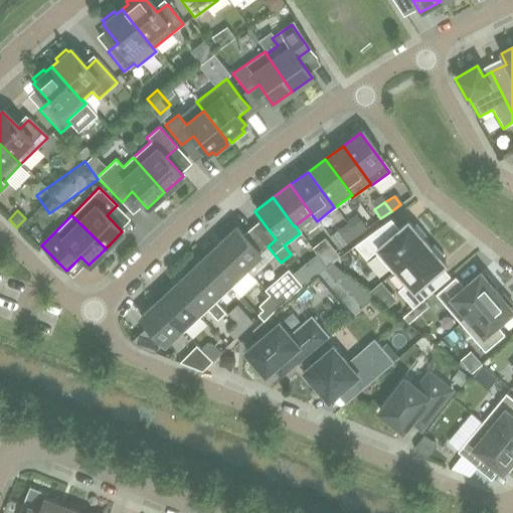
[(359,220),(349,227),(355,236),(365,229),(359,220)]
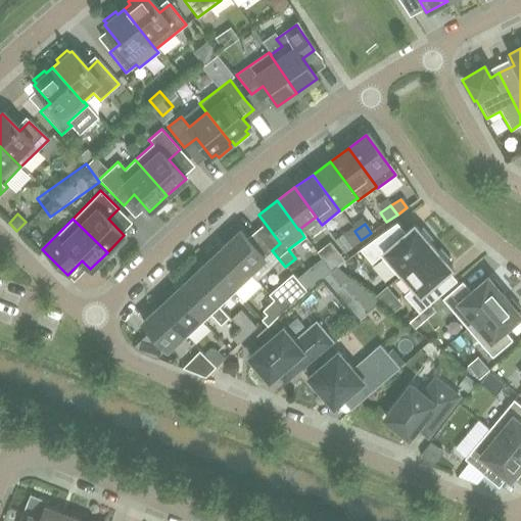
[(397,278),(401,275),(400,274),(432,247),(428,242),(431,240),(421,229),(418,231),(414,226),(392,243),(382,232),(359,250),(371,264),(379,256),(397,278)]
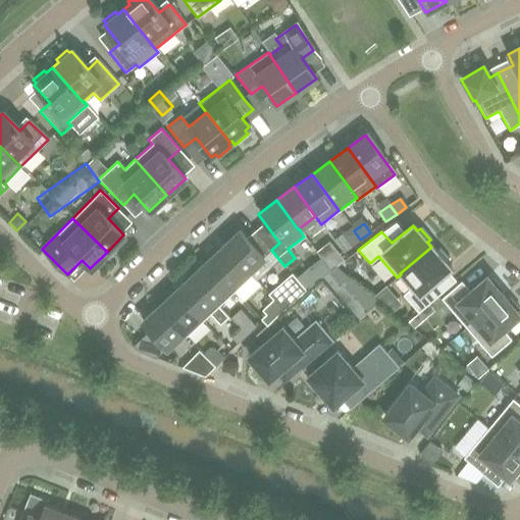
[(360,240),(354,230),(344,239),(350,247),(360,240)]
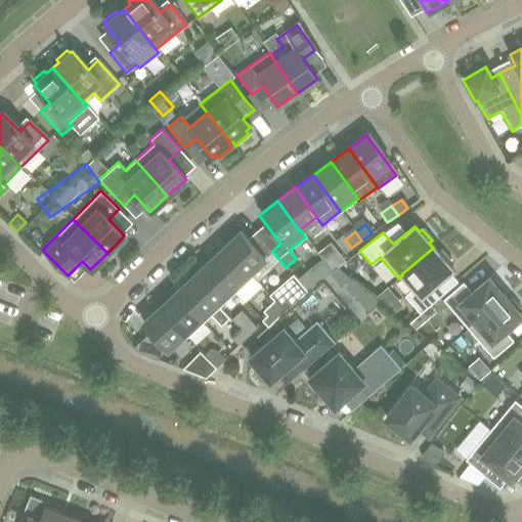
[(240,232),(223,248),(248,274),(248,273),(264,258),(240,232)]
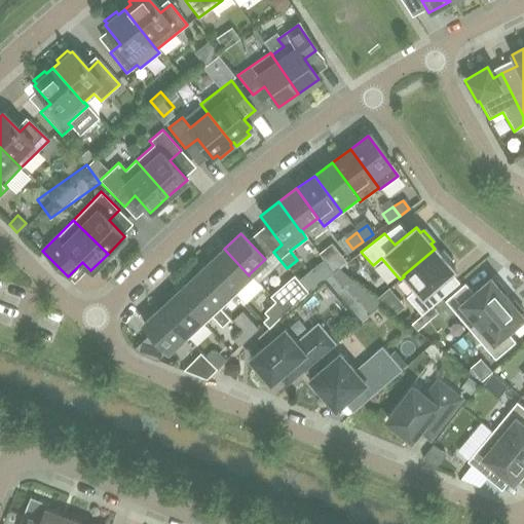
[(253,278),(249,274),(249,275),(224,249),(208,264),(235,294),(253,278)]
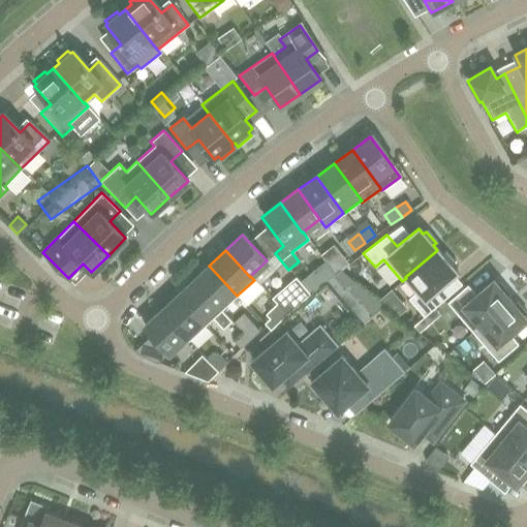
[(441,255),(437,250),(405,277),(406,278),(417,290),(407,299),(423,317),(442,301),(434,290),(456,272),(452,267),(454,264),(444,252),(441,255)]
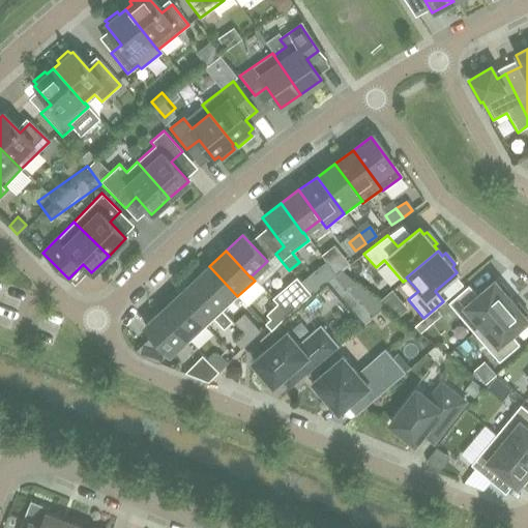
[(328,267),(334,275),(344,267),(338,259),(328,267)]
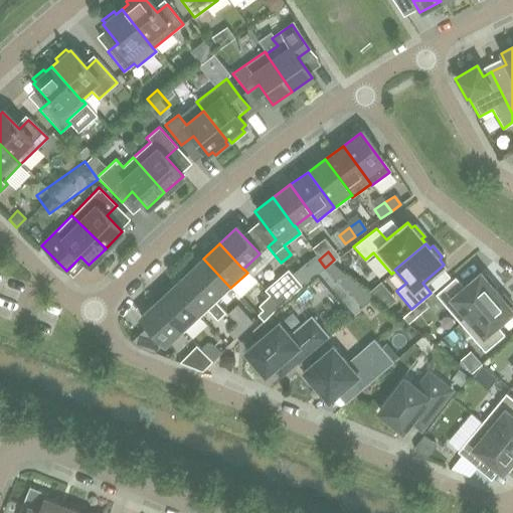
[(203,259),(187,273),(215,303),(230,288),(203,259)]
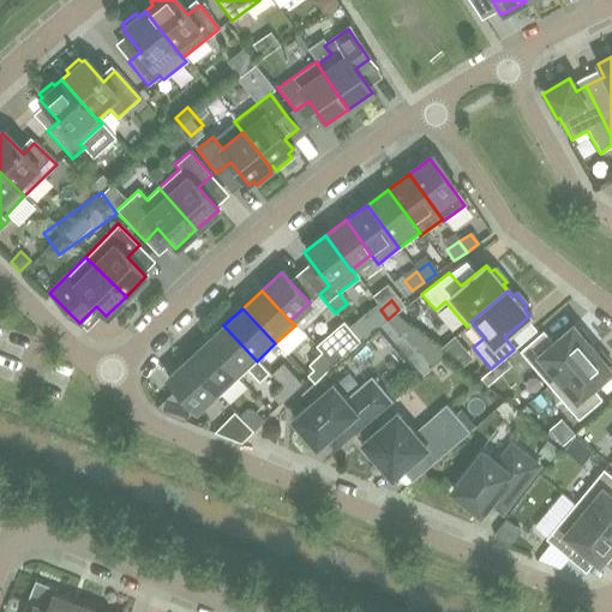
[(377,328),(388,319),(381,310),(369,318),(377,328)]
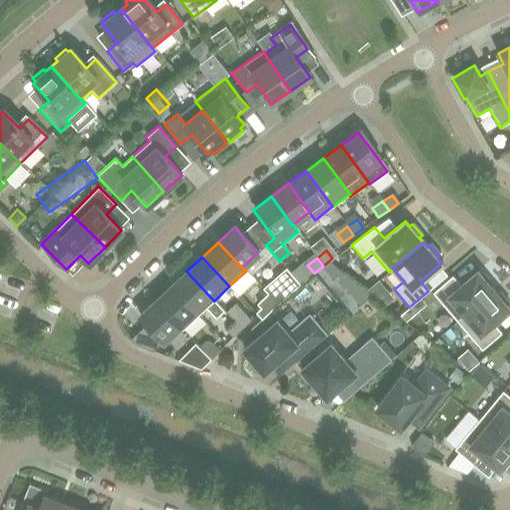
[(342,274),(352,283),(343,291),(357,308),(371,296),(328,262),(319,269),(331,283),(342,274)]
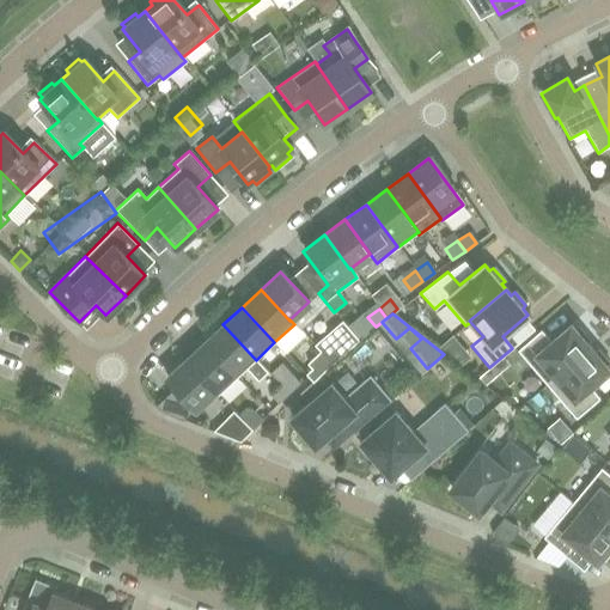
[(223,324),(203,342),(237,377),(256,360),(223,324)]
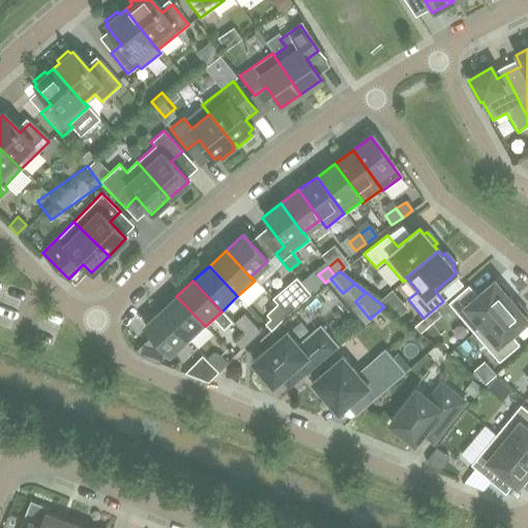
[(472,333),(510,301),(506,297),(509,294),(499,283),(497,286),(494,282),(476,296),(468,286),(447,303),(472,333)]
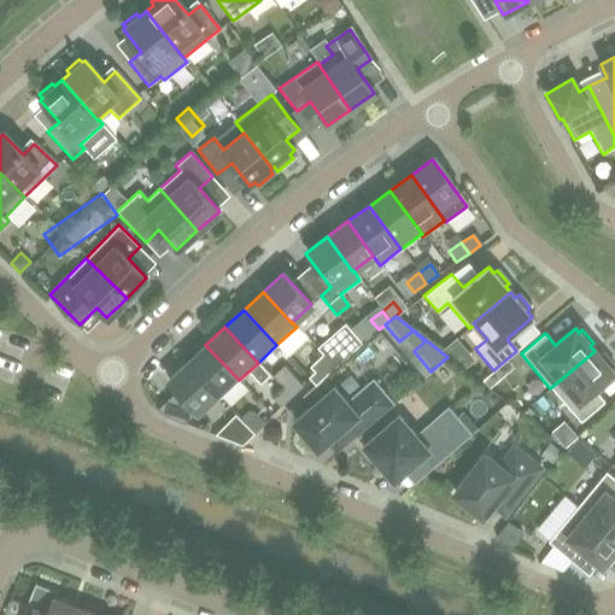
[(338,364),(361,344),(350,331),(327,351),(338,364)]
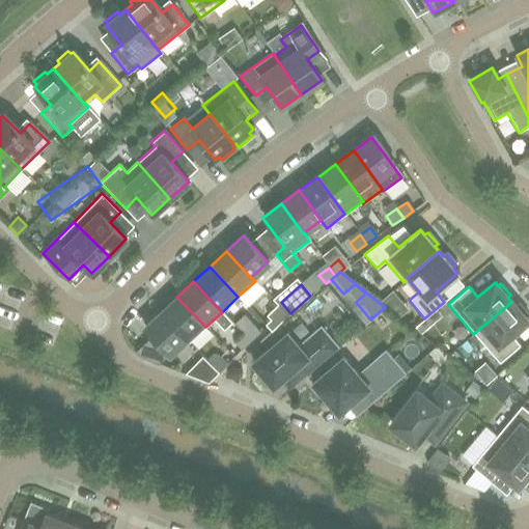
[(188,343),(205,327),(176,297),(161,312),(186,339),(185,339),(188,343)]
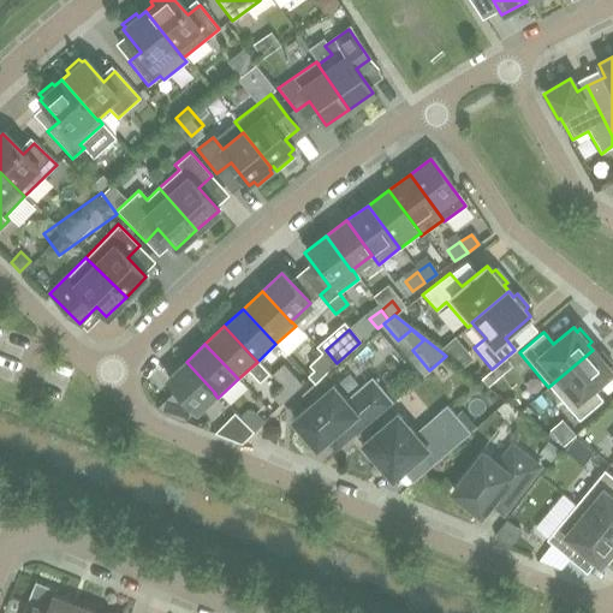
[(593,350),(548,387),(578,421),(601,400),(591,390),(612,372),(607,368),(611,364),(600,351),(596,355),(593,350)]
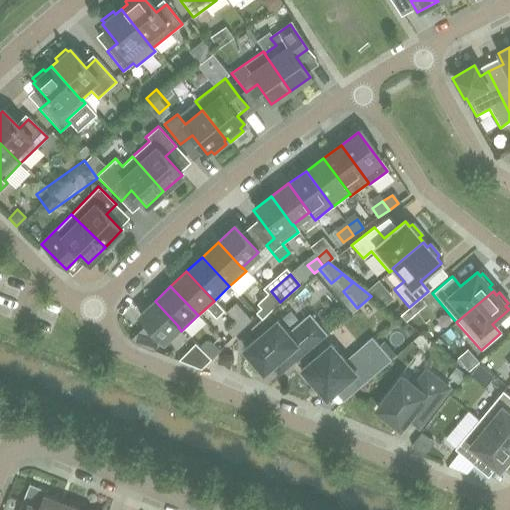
[(276,305),(269,297),(260,305),(267,313),(276,305)]
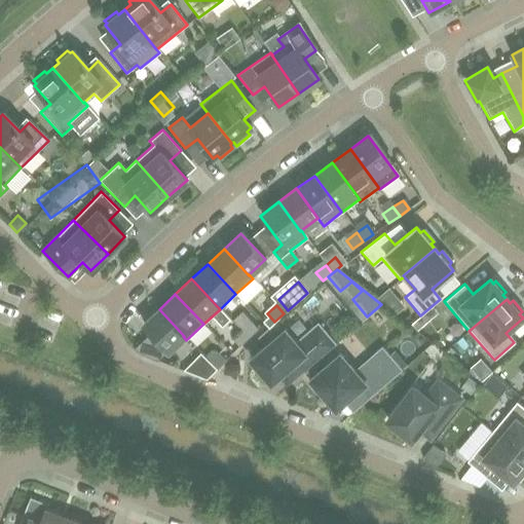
[(166,351),(183,336),(184,336),(159,309),(142,325),(166,351)]
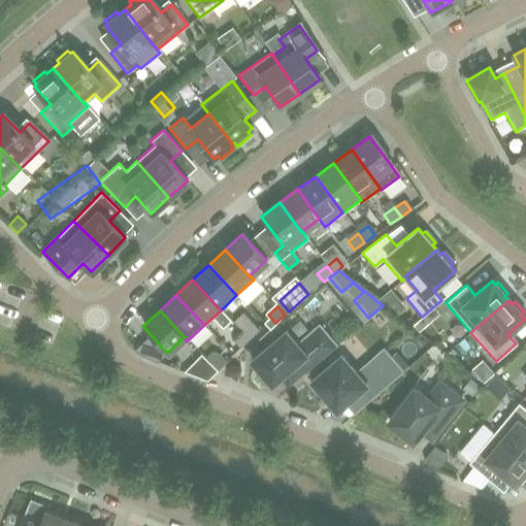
[(249,339),(257,331),(250,324),(241,332),(249,339)]
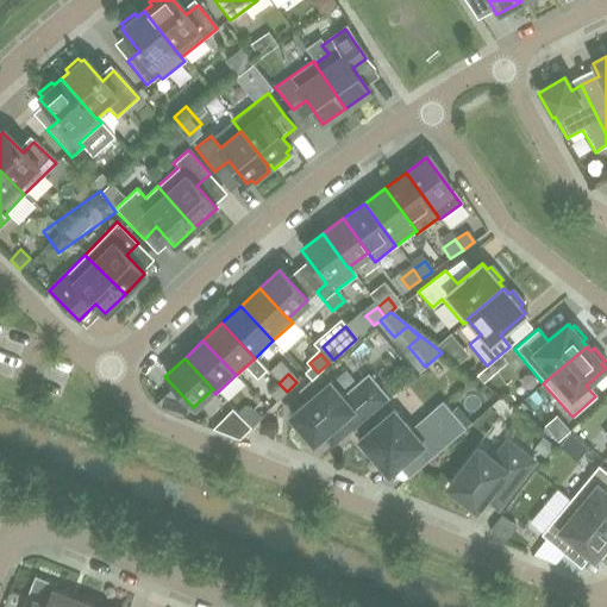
[(339,421),(349,432),(386,399),(367,376),(340,398),(327,382),(324,386),(315,376),(298,393),(306,401),(288,417),(296,427),(294,430),(294,433),(302,444),(306,444),(310,442),(312,444),(339,421)]
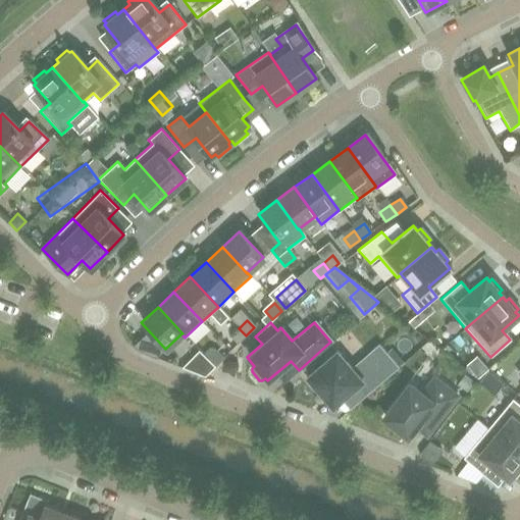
[(246,335),(239,328),(229,336),(237,345),(246,335)]
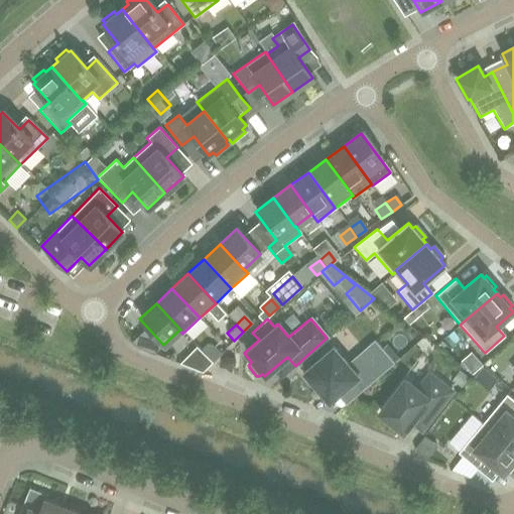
[(427,353),(435,343),(424,333),(416,343),(427,353)]
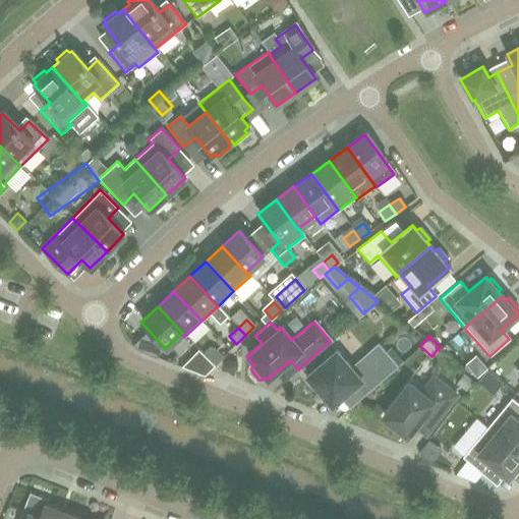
[(365,353),(372,360),(356,375),(336,351),(306,376),(307,378),(304,380),(314,392),(318,389),(332,405),(356,384),(364,394),(397,366),(377,343),(365,353)]
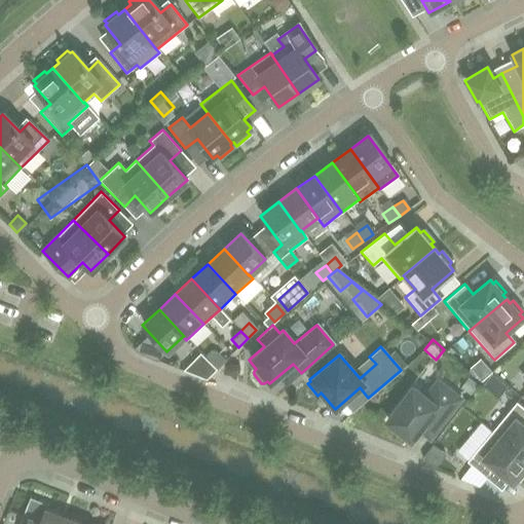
[(217,353),(209,362),(216,370),(225,361),(217,353)]
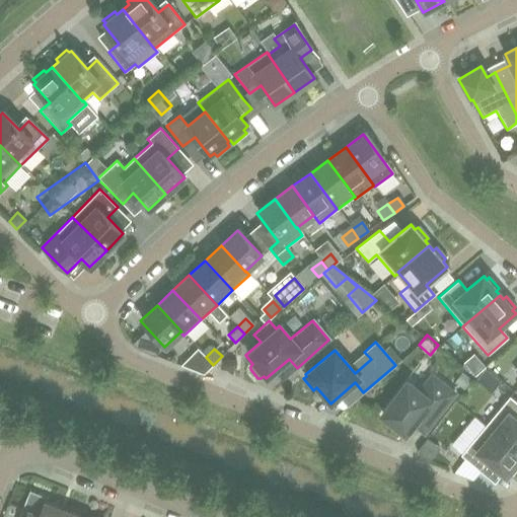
[(212,365),(202,355),(189,369),(203,374),(212,365)]
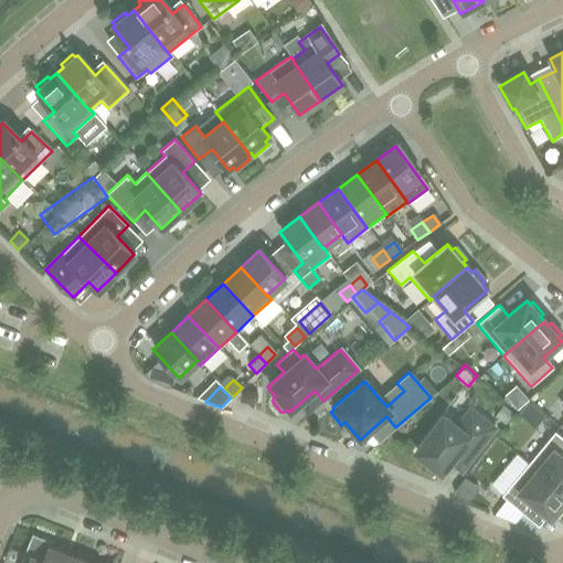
[(494,429),(473,413),(459,429),(443,416),(415,452),(424,459),(424,464),(433,470),(437,470),(441,473),(463,445),(474,454),(494,429)]
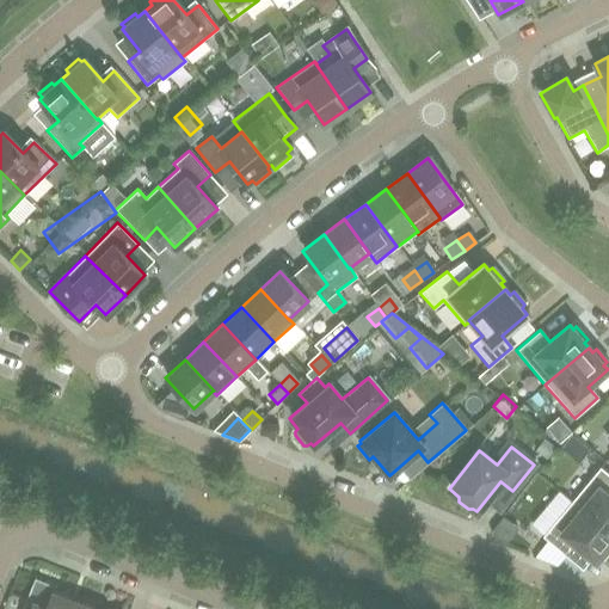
[(571,502),(608,534),(608,475),(600,468),(571,502)]
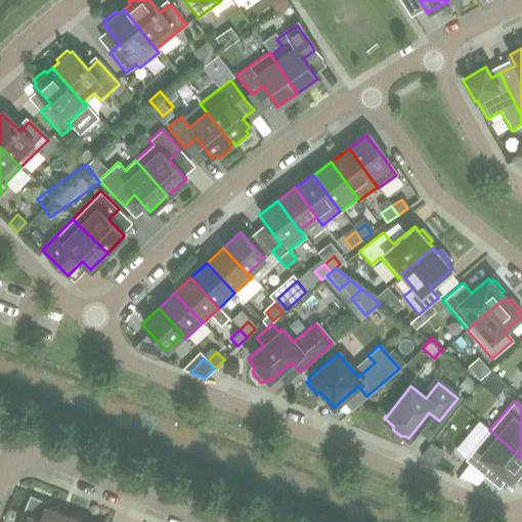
[(521,458),(489,430),(464,460),(485,477),(493,467),(511,481),(514,477),(517,480),(521,473),(521,458)]
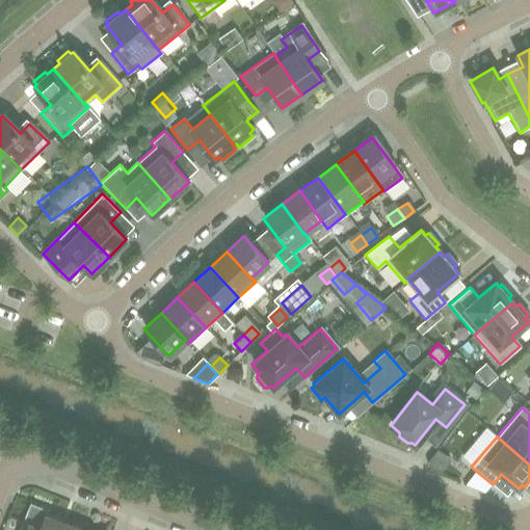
[(63,529),(65,525),(45,515),(40,529),(27,524),(25,529),(63,529)]
